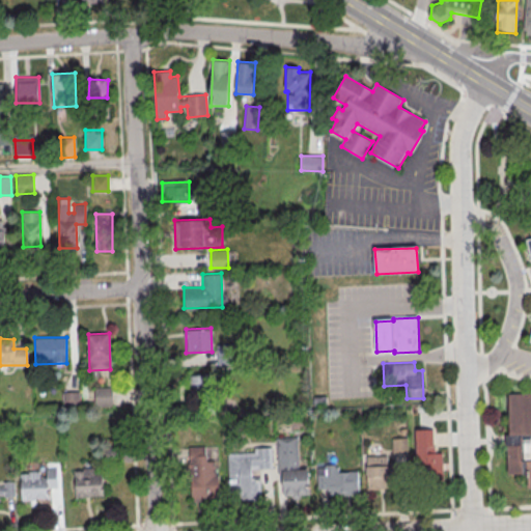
[(211,374),(189,373),(189,389),(210,389),(211,374)]
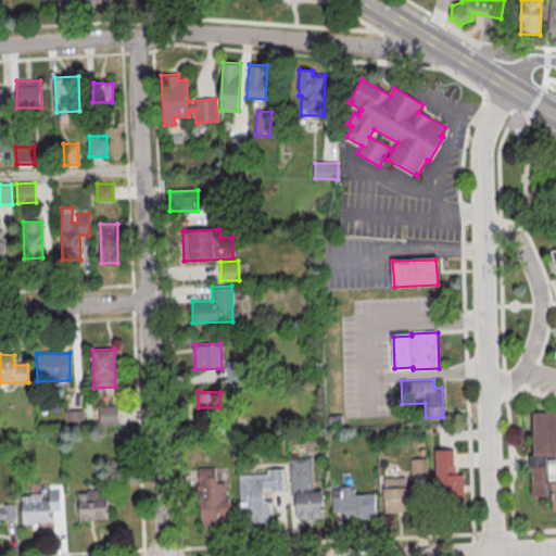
[(117,405),(99,405),(99,426),(117,426),(117,405)]
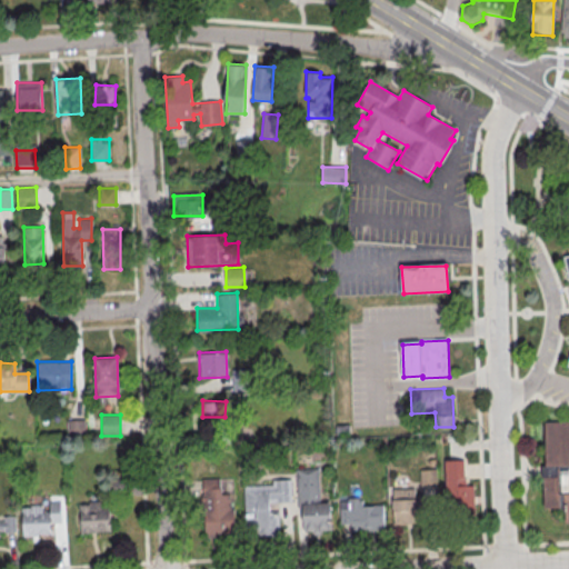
[(85,419),(67,419),(67,435),(85,435),(85,419)]
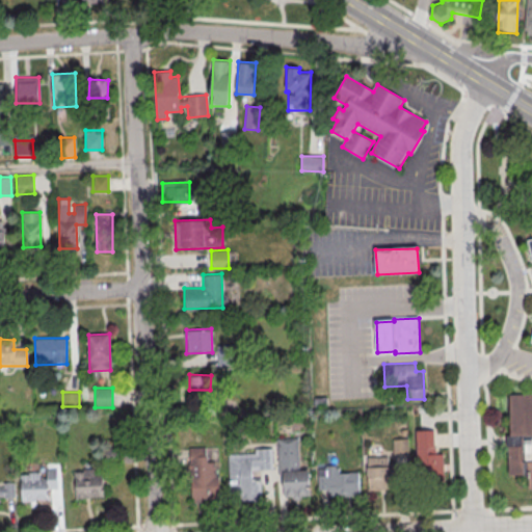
[(531,489),(529,490),(528,476),(508,477),(506,437),(509,436),(507,396),(531,395),(531,489)]
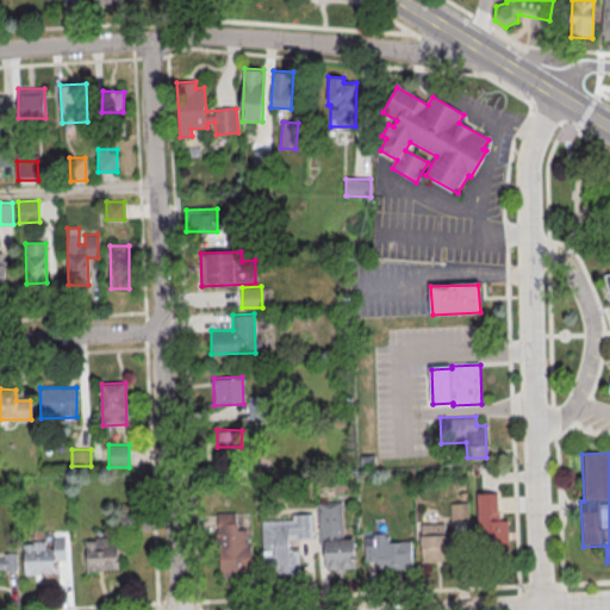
[(508,520),(498,520),(497,492),(477,493),(479,551),(509,551),(508,520)]
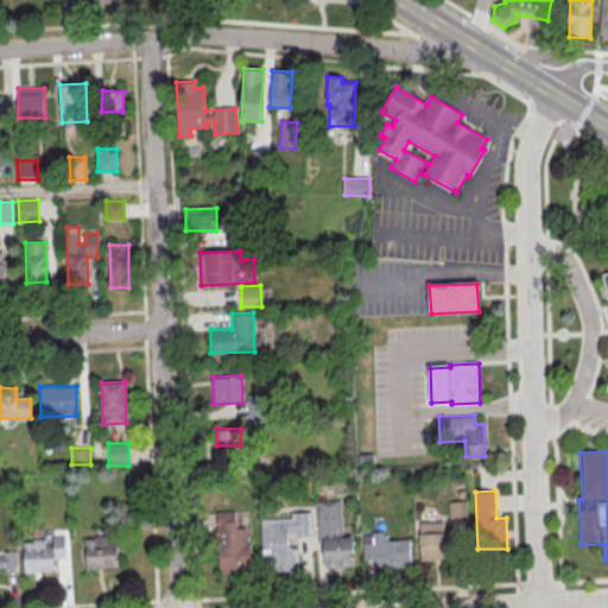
[(316,500),(317,538),(323,537),(324,569),(354,568),(353,536),(342,537),(341,500),(316,500)]
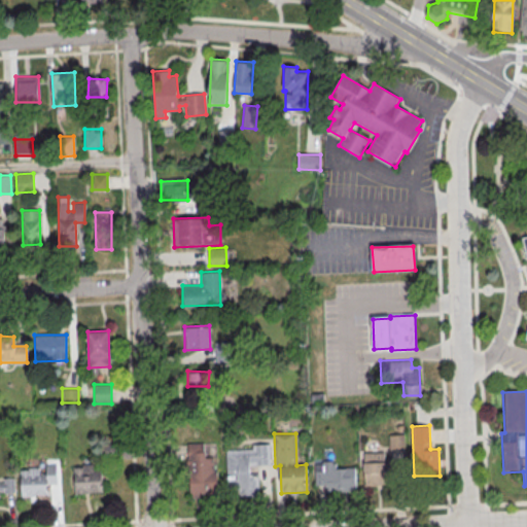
[(389,450),(403,450),(403,433),(389,434),(389,450)]
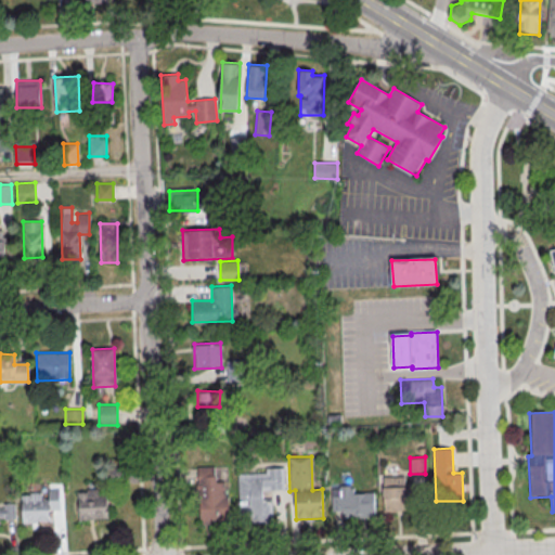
[(215,466),(198,466),(198,524),(228,524),(228,480),(215,480),(215,466)]
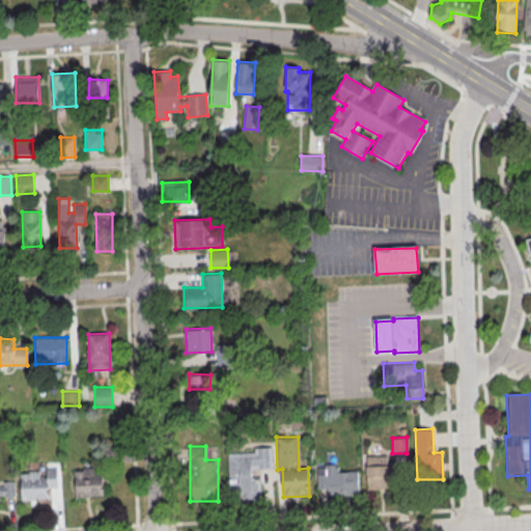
[(227,453),(229,501),(261,500),(260,479),(251,479),(251,469),(273,469),(272,447),(254,447),(255,452),(227,453)]
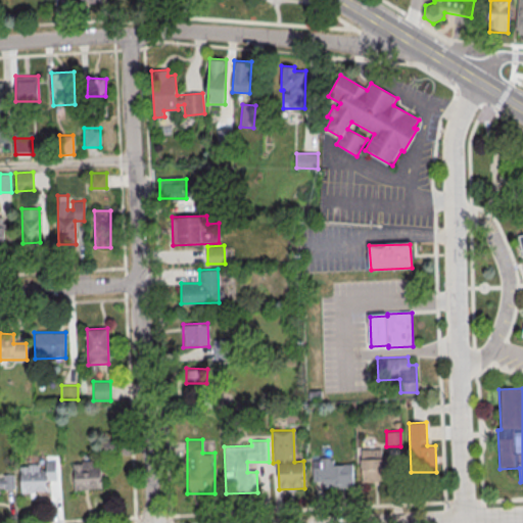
[(360,448),(362,482),(385,481),(383,447),(360,448)]
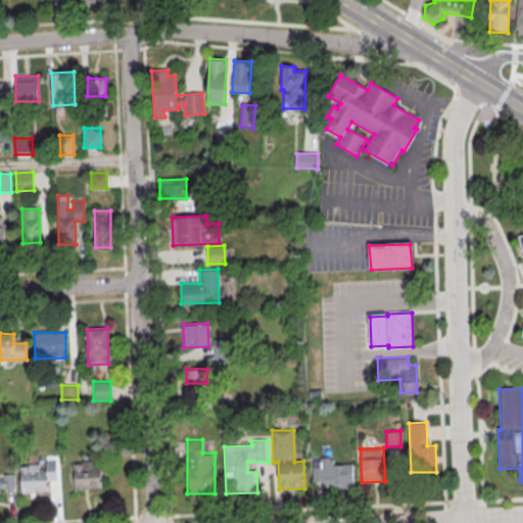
[(352,464),(331,464),(331,458),(312,459),(313,482),(322,481),(323,489),(352,487),(352,464)]
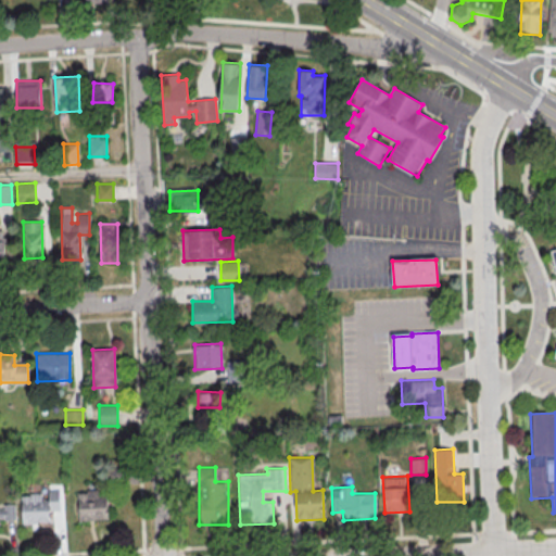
[(23,525),(51,523),(50,512),(60,510),(59,489),(49,490),(49,494),(22,495),(23,525)]
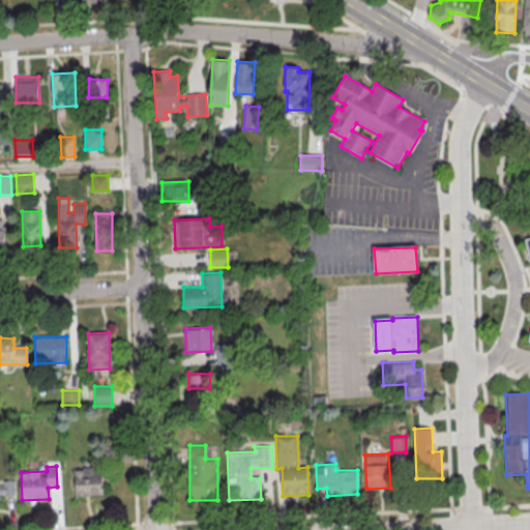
[(101,468),(75,468),(75,497),(101,496),(101,468)]
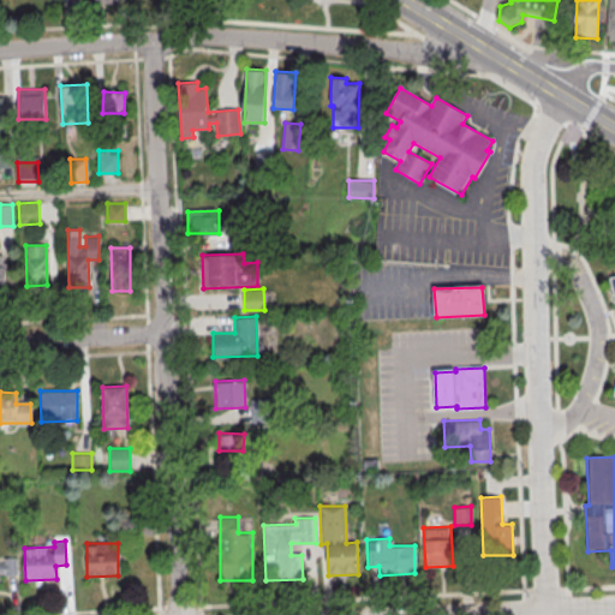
[(0,575),(16,575),(16,557),(3,557),(3,560),(0,559),(0,575)]
